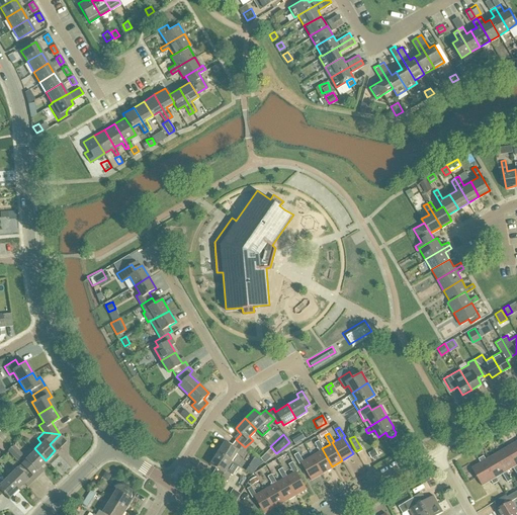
[(225,441),(218,452),(231,460),(236,452),(240,455),(243,456),(248,448),(246,446),(245,447),(236,439),(231,444),(225,441)]
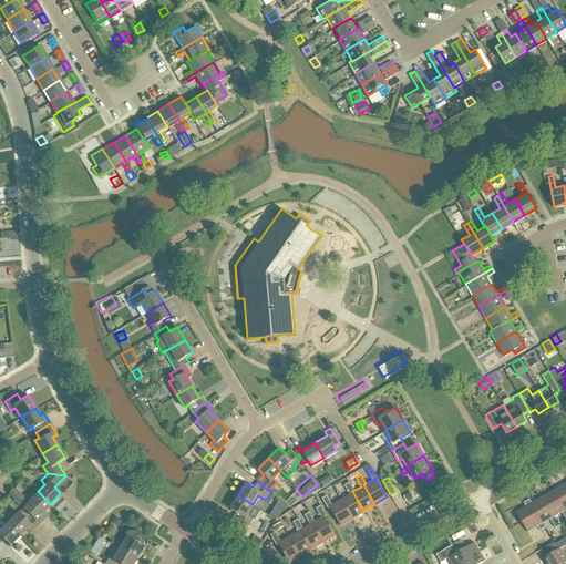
[(352,491),(354,490),(348,481),(343,483),(349,493),(340,499),(351,518),(363,511),(352,491)]
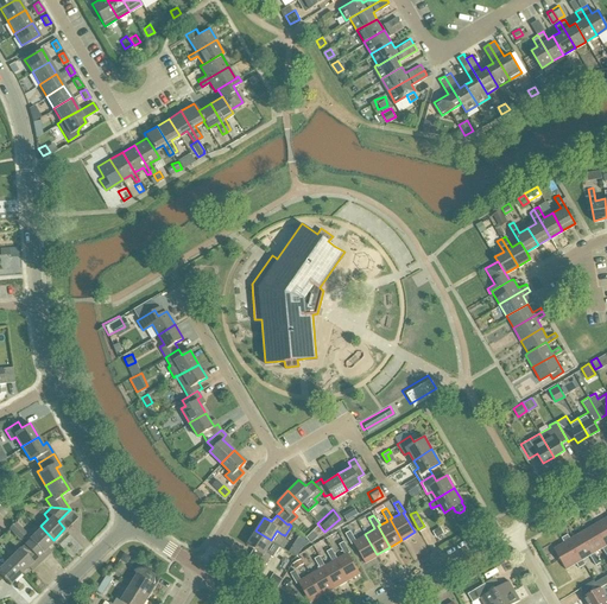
[(606,521),(605,517),(592,525),(604,545),(606,544),(606,542),(606,521)]
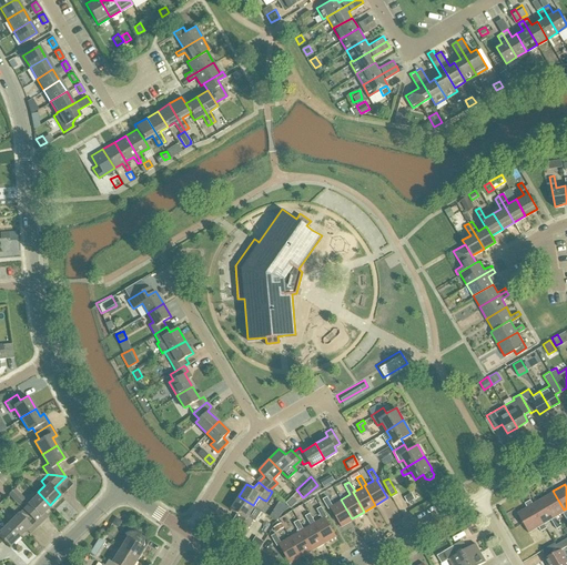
[(7,493),(17,503),(23,497),(13,486),(7,493)]
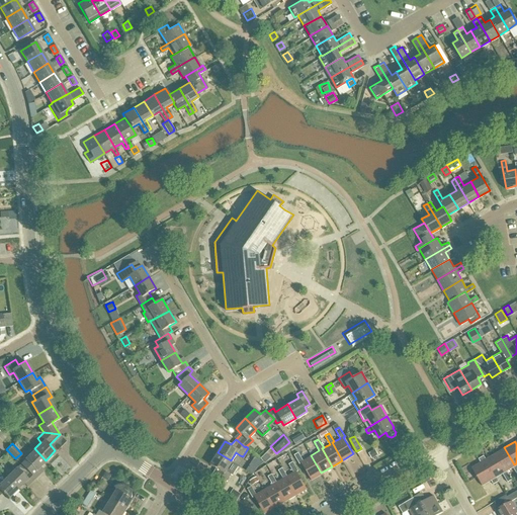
[(371,456),(377,453),(374,447),(368,451),(371,456)]
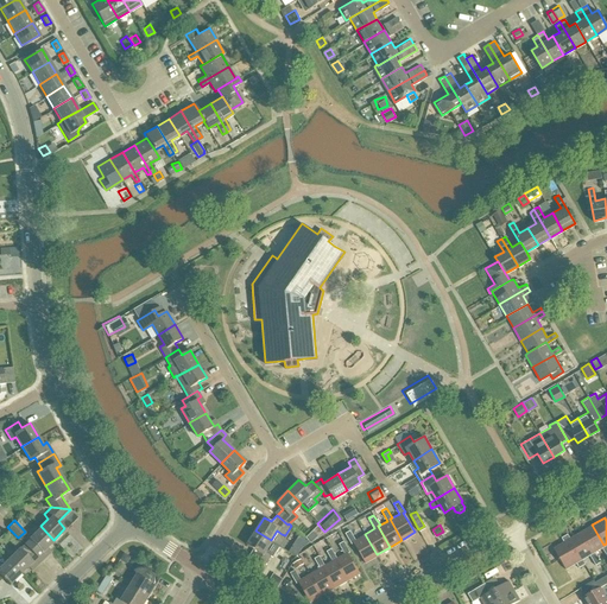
[(606,545),(606,544),(604,545),(592,525),(580,532),(592,552),(594,551),(601,546),(606,555),(606,545)]
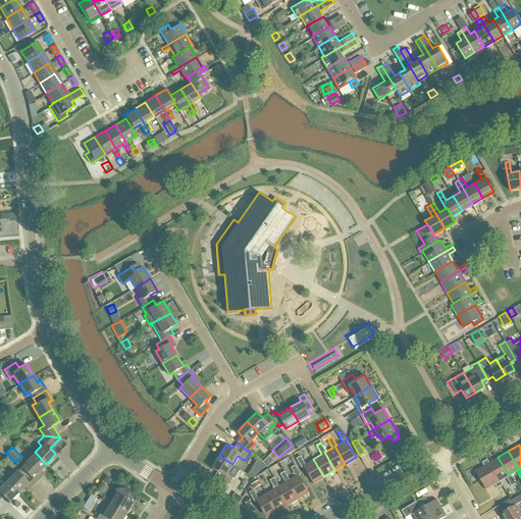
[(40,469),(46,464),(35,452),(24,462),(28,465),(23,469),(35,480),(43,472),(40,469)]
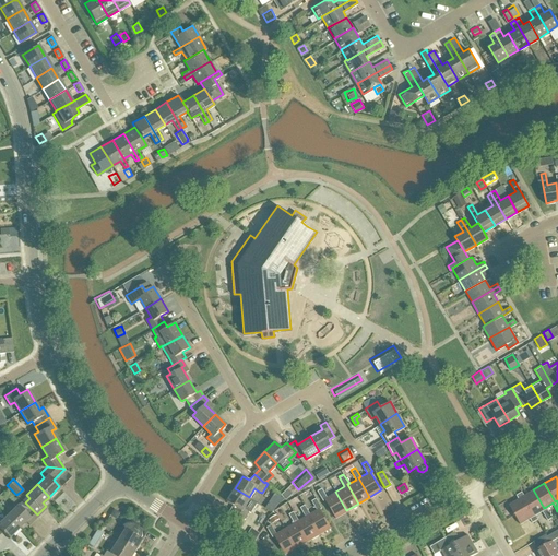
[(285,487),(281,493),(285,497),(289,492),(285,487)]
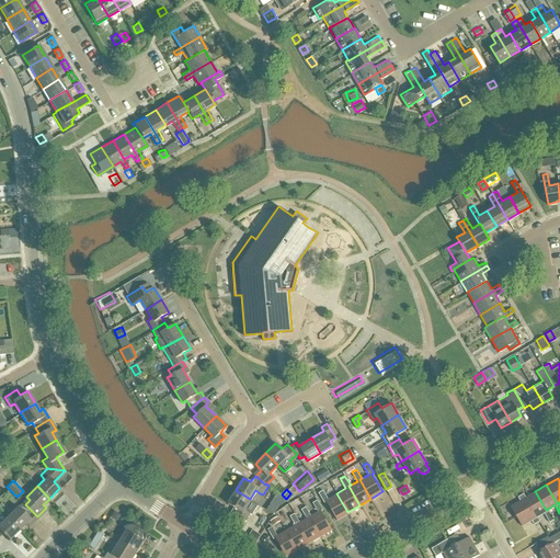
[(347,512),(336,493),(328,498),(322,489),(318,491),(323,501),(326,500),(336,519),(347,512)]
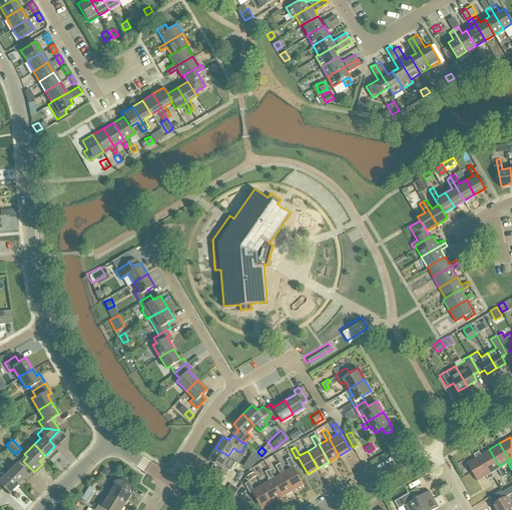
[(223,464),(228,456),(215,448),(208,459),(213,463),(210,468),(222,475),(227,467),(223,464)]
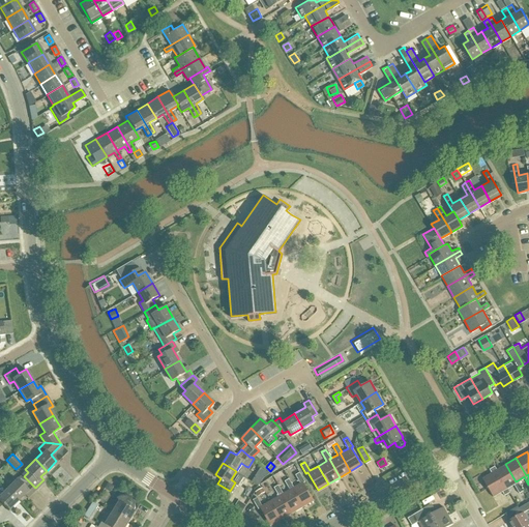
[(523,490),(518,480),(516,481),(505,464),(497,469),(495,470),(500,478),(505,488),(507,487),(513,482),(519,492),(523,490)]
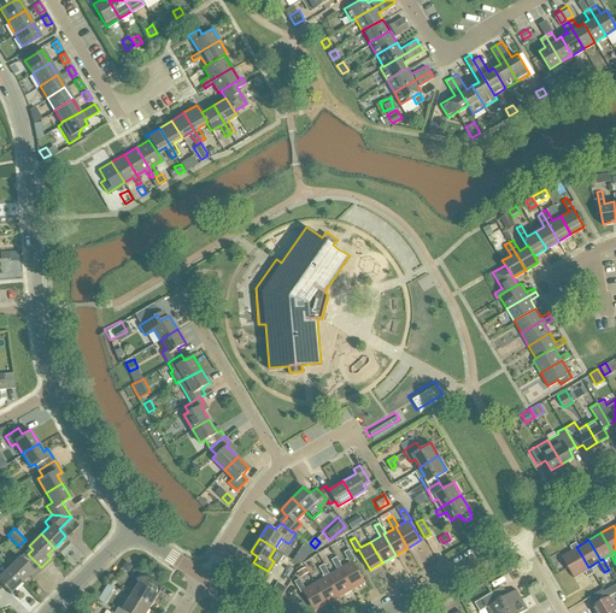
[(308,552),(312,548),(304,541),(300,546),(308,552)]
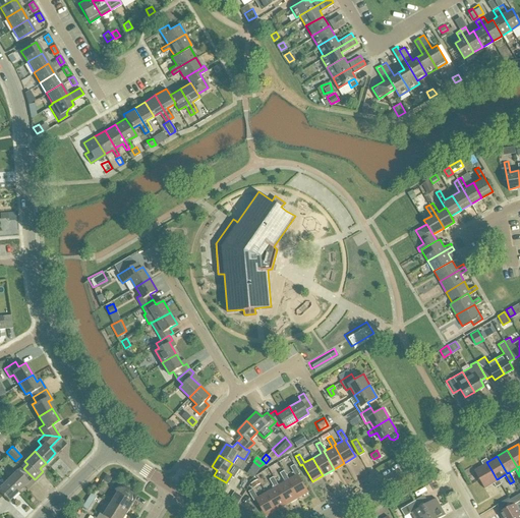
[(478,478),(492,470),(486,462),(488,461),(485,457),(480,460),(482,464),(473,469),(478,478)]
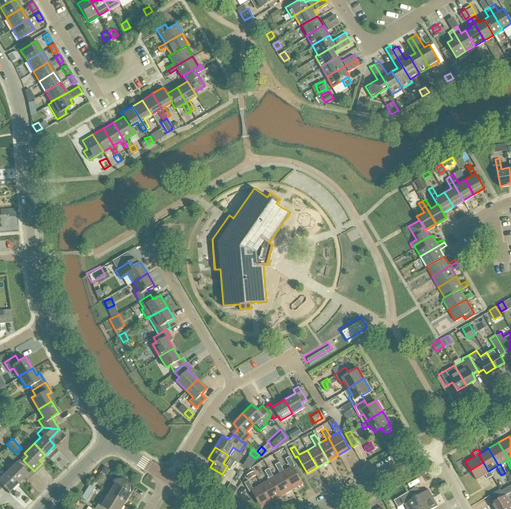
[(302,482),(292,465),(294,464),(289,455),(285,457),(290,466),(283,469),(281,471),(292,488),(302,482)]
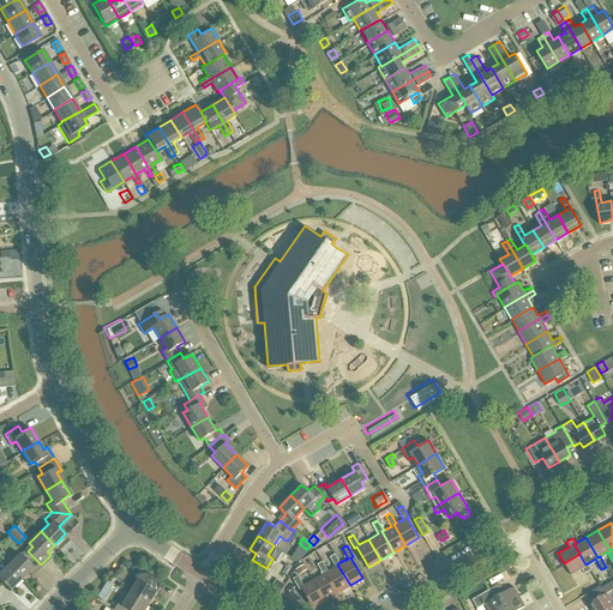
[(31,574),(41,565),(28,551),(23,556),(19,553),(7,563),(20,578),(28,571),(31,574)]
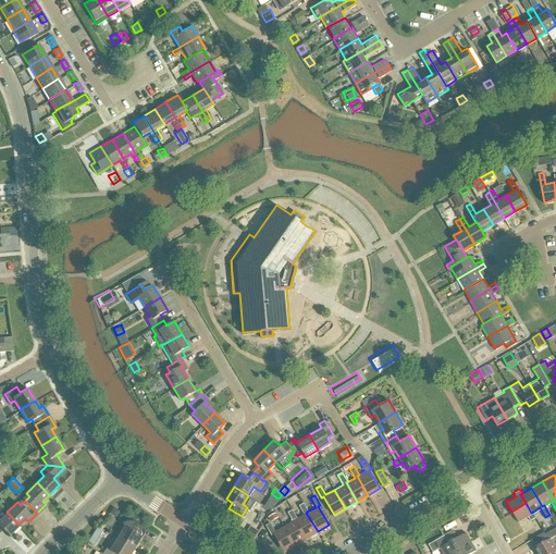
[(306,513),(308,511),(303,502),(298,504),(304,514),(297,517),(295,519),(306,538),(318,531),(306,513)]
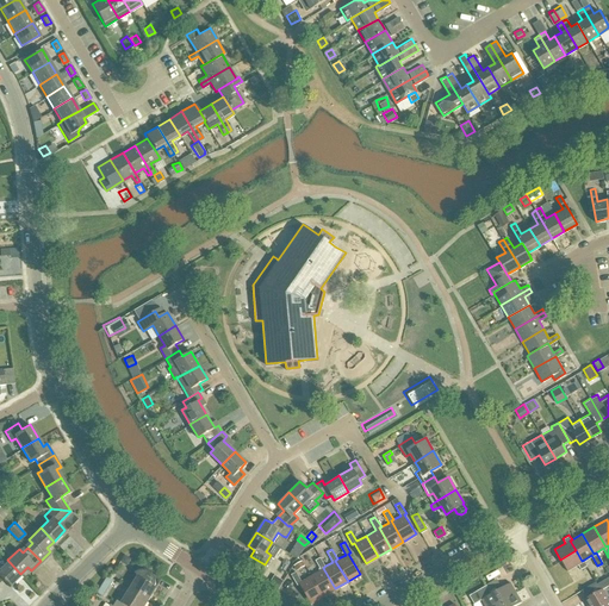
[(582,561),(576,550),(560,560),(566,569),(577,563),(580,568),(586,564),(584,560),(582,561)]
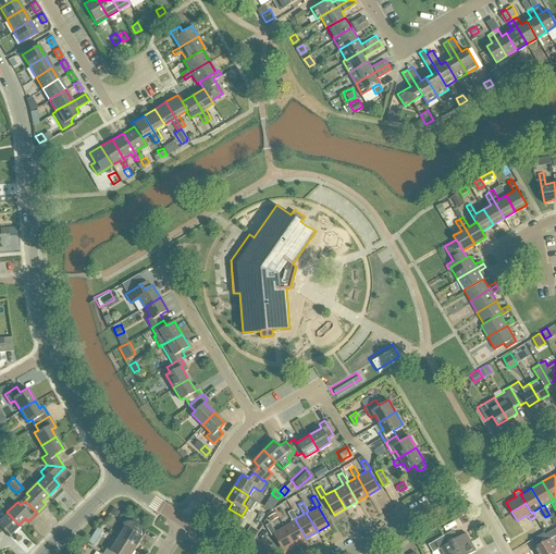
[(306,538),(295,519),(297,517),(292,508),(287,511),(293,520),(284,526),(295,544),(306,538)]
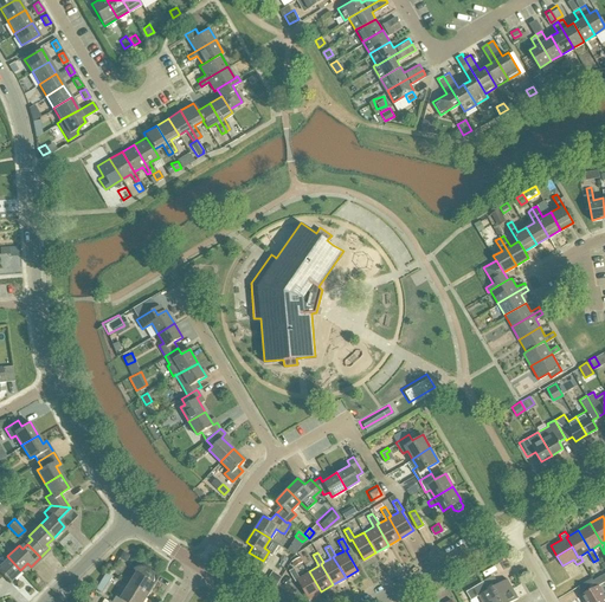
[(294,565),(302,561),(300,555),(291,560),(294,565)]
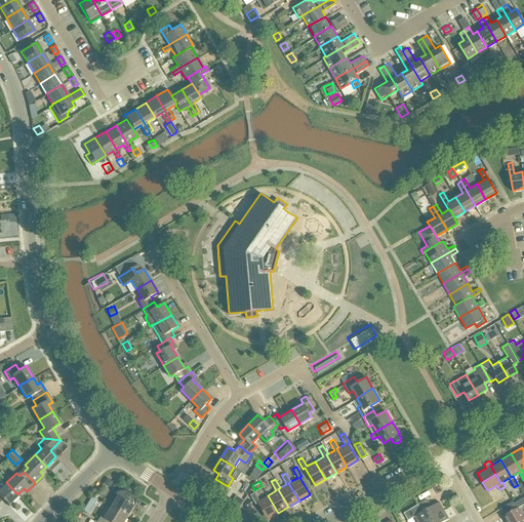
[(7,504),(17,494),(6,482),(0,488),(0,499),(2,498),(7,504)]
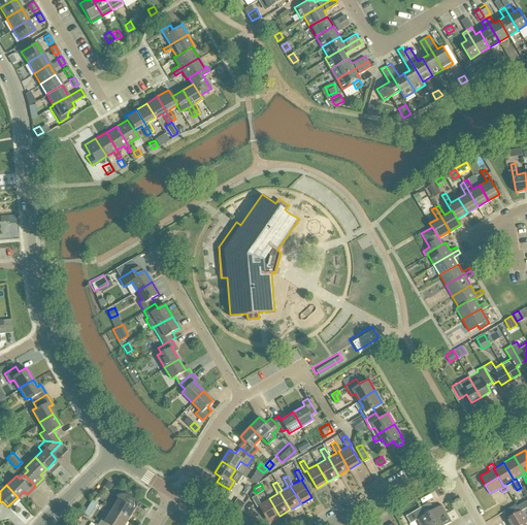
[(235,497),(239,490),(233,487),(229,494),(235,497)]
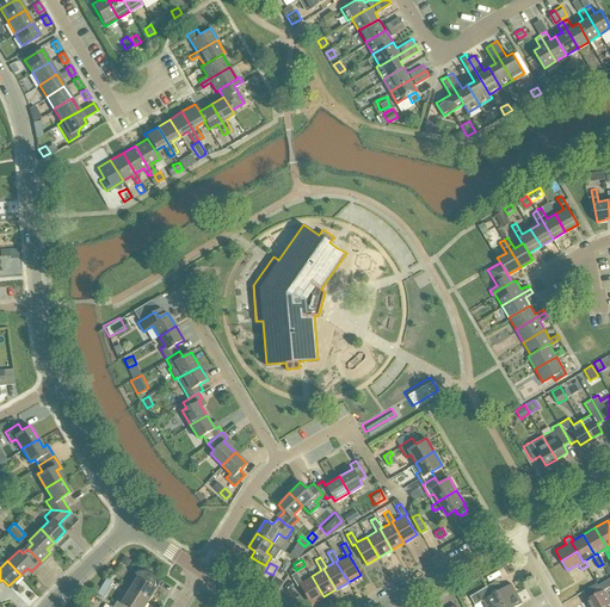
[(134,581),(129,589),(147,600),(155,587),(146,581),(149,575),(137,567),(130,578),(134,581)]
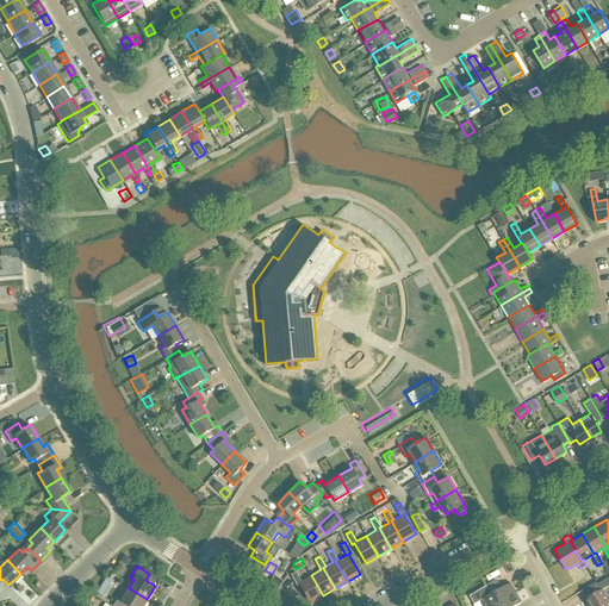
[(323,595),(311,575),(302,580),(296,570),(290,573),(297,583),(298,582),(310,603),(323,595)]
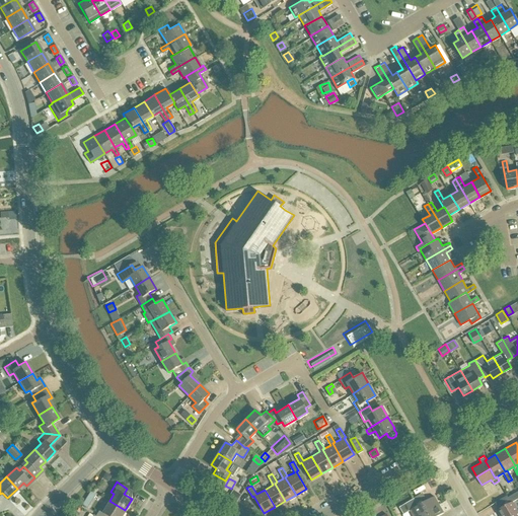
[(507,515),(517,510),(512,501),(517,497),(517,492),(517,490),(506,497),(509,502),(497,509),(500,515),(507,515)]
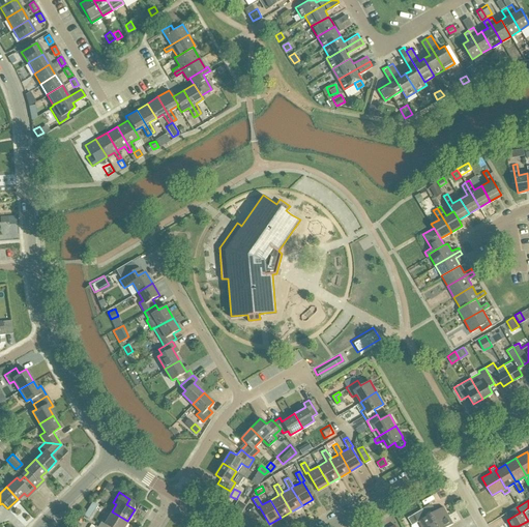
[(421,526),(424,526),(448,514),(443,505),(425,515),(421,507),(407,517),(411,524),(417,520),(421,526)]
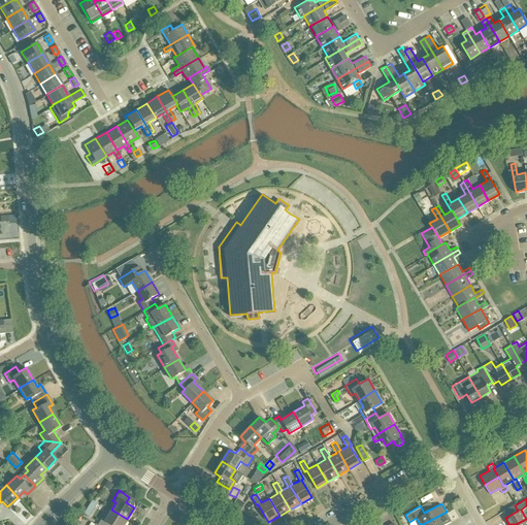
[(111,524),(123,524),(127,519),(111,510),(107,516),(103,514),(98,523),(100,524),(111,524)]
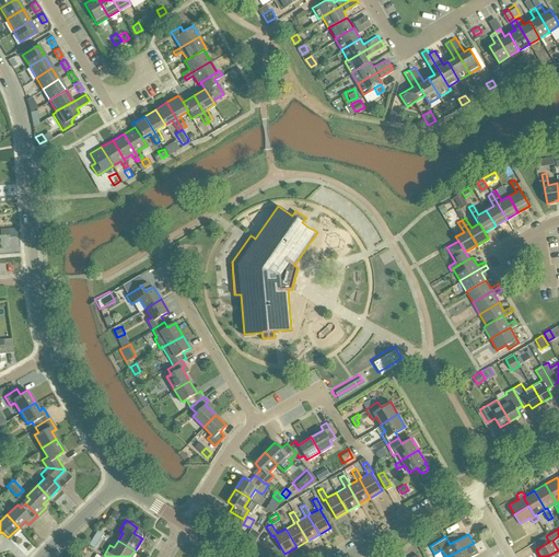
[(474,543),(449,556),(468,556),(478,552),(474,543)]
